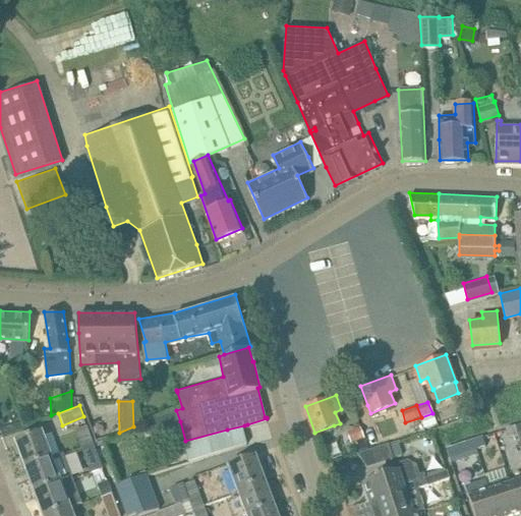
[(176,408),(143,421),(146,431),(180,421),(176,410),(176,408)]
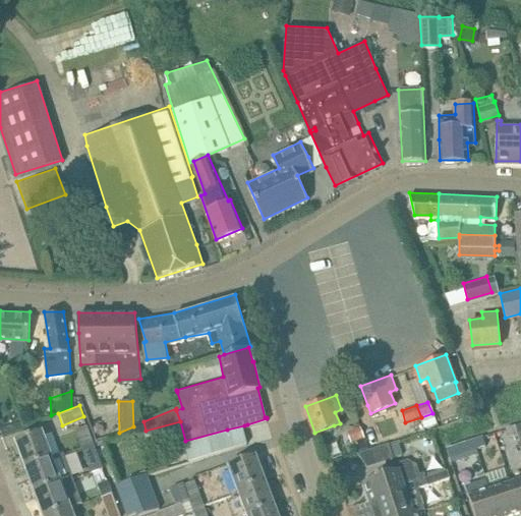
[(433,415),(420,419),(423,427),(437,424),(433,415)]
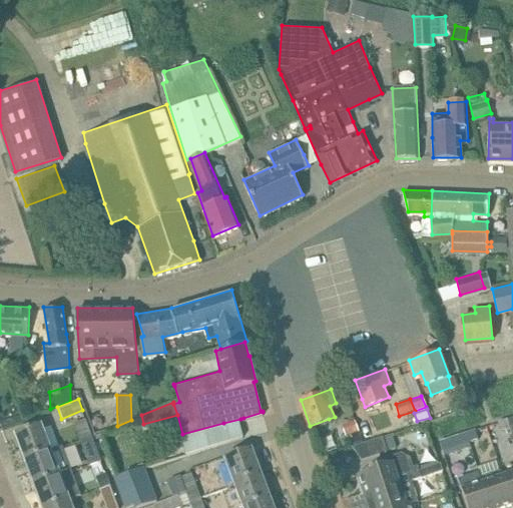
[(74,420),(80,436),(92,431),(85,416),(74,420)]
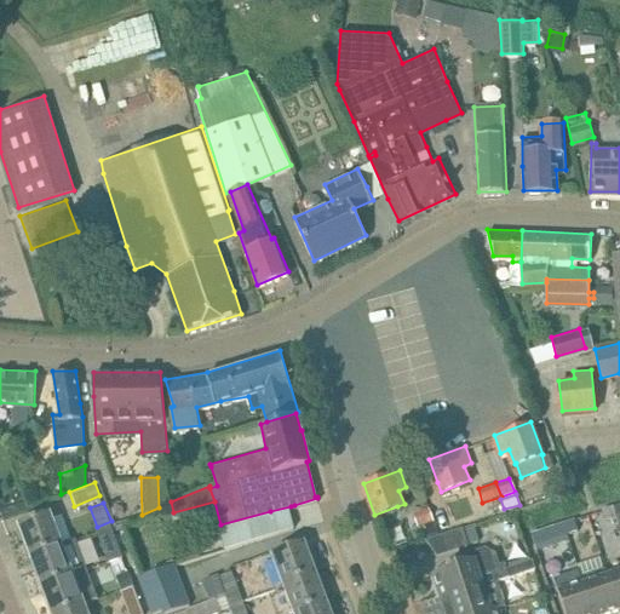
[(434,517),(429,503),(413,508),(418,522),(434,517)]
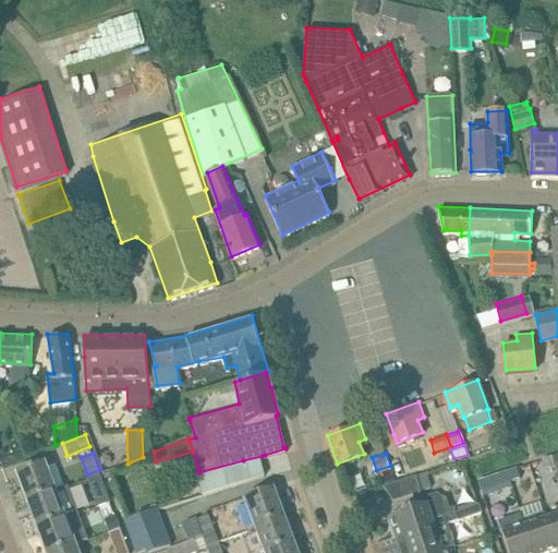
[(555,463),(552,453),(542,456),(545,466),(555,463)]
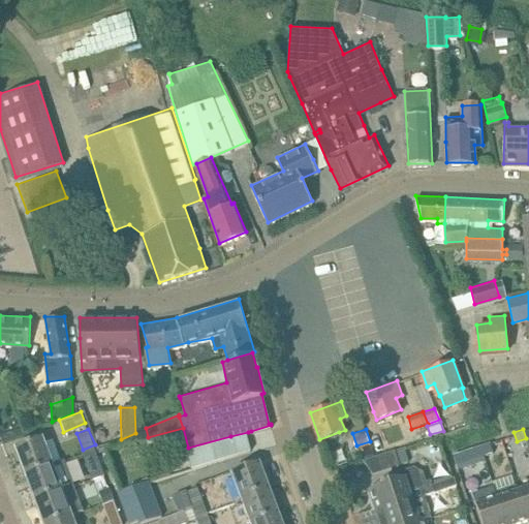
[(251,447),(248,432),(230,436),(188,448),(193,464),(251,447)]
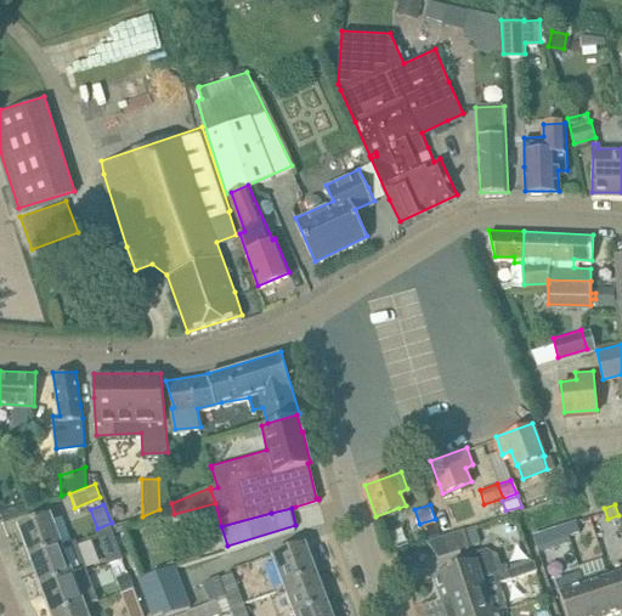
[(20,524),(30,554),(61,543),(50,513),(20,524)]
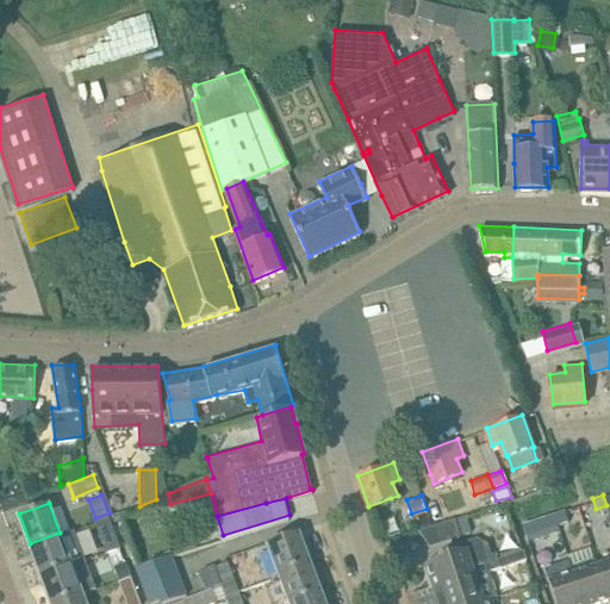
[(565,508),(554,511),(558,522),(568,518),(565,508)]
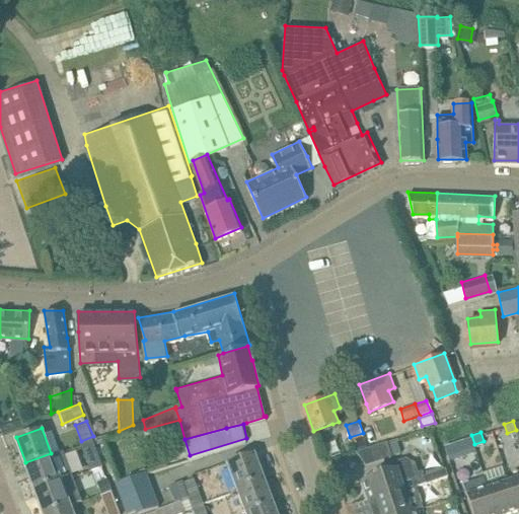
[(471,435),(462,438),(465,447),(474,444),(471,435)]
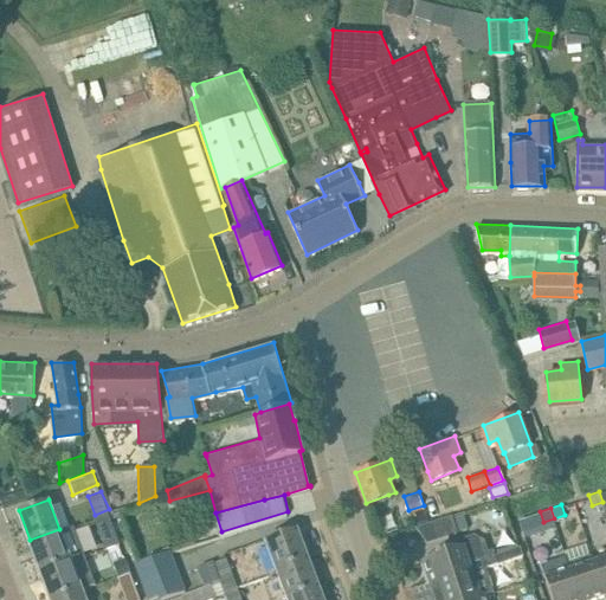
[(109,509),(95,515),(107,546),(121,540),(109,509)]
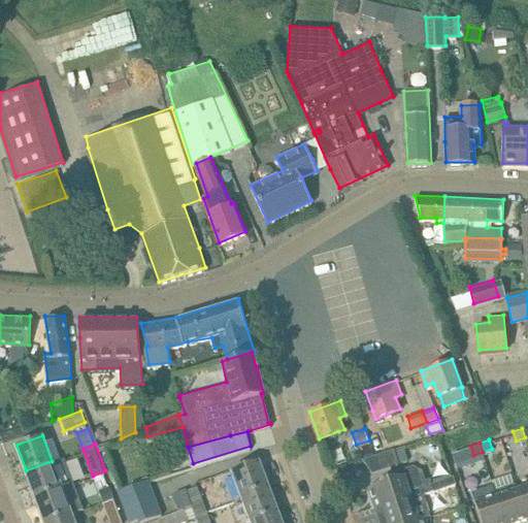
[(362,457),(373,471),(399,463),(394,446),(362,457)]
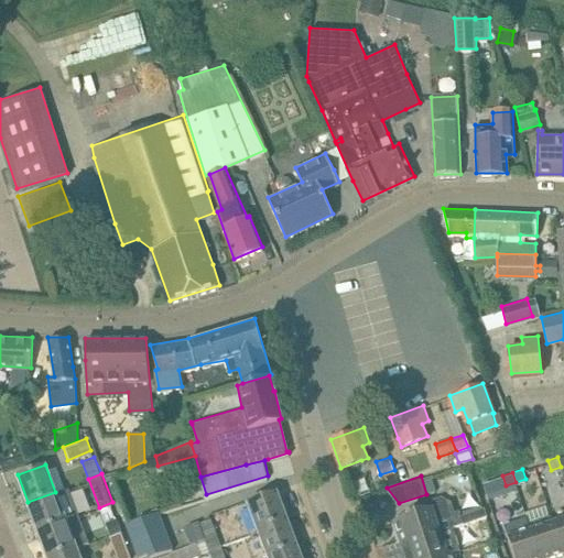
[(55,492),(28,502),(38,529),(65,518),(78,514),(68,487),(55,492)]
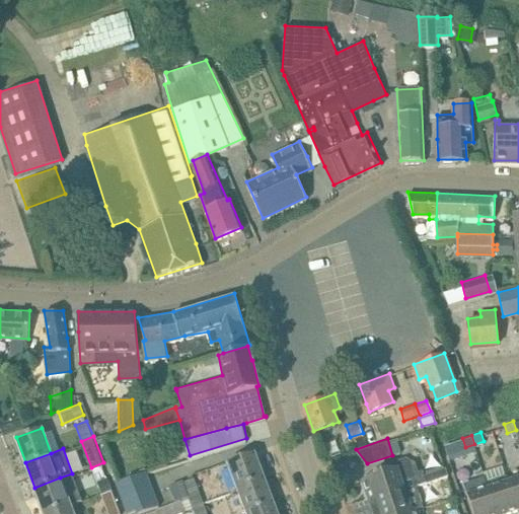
[(228,462),(237,488),(265,478),(254,452),(228,462)]
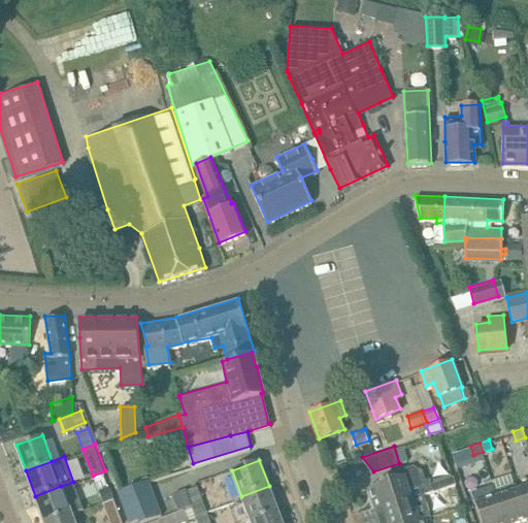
[(369,486),(376,509),(425,493),(434,490),(432,482),(431,482),(430,477),(425,478),(423,471),(413,466),(398,470),(400,477),(385,481),(385,479),(381,481),(382,482),(369,486)]
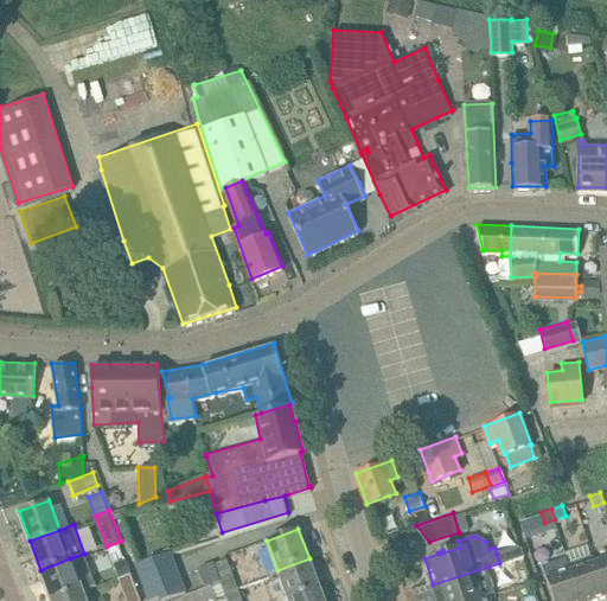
[(395,542),(389,544),(388,544),(391,552),(398,550),(395,542)]
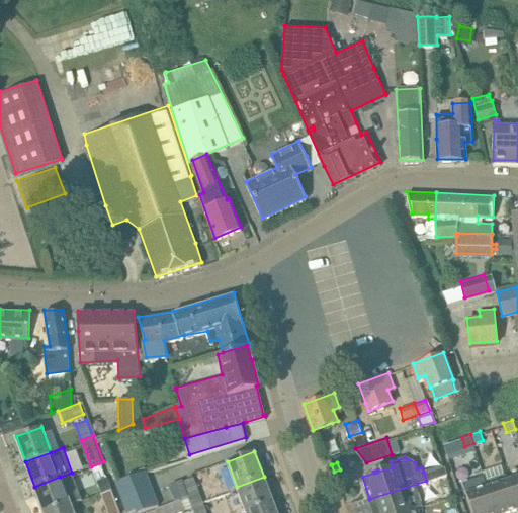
[(444,466),(424,473),(426,481),(436,479),(447,475),(444,466)]
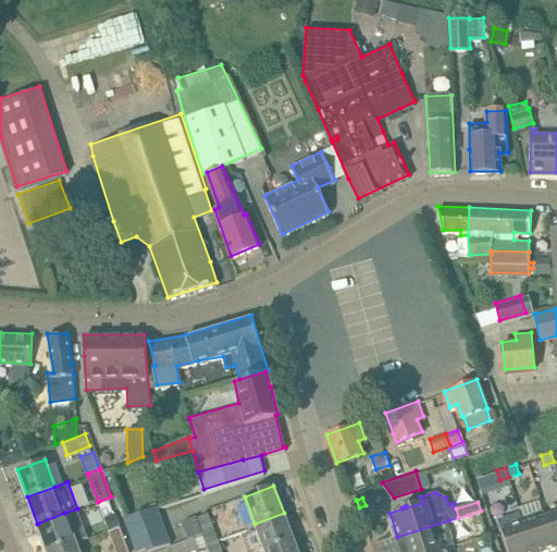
[(101,508),(108,528),(120,524),(113,504),(101,508)]
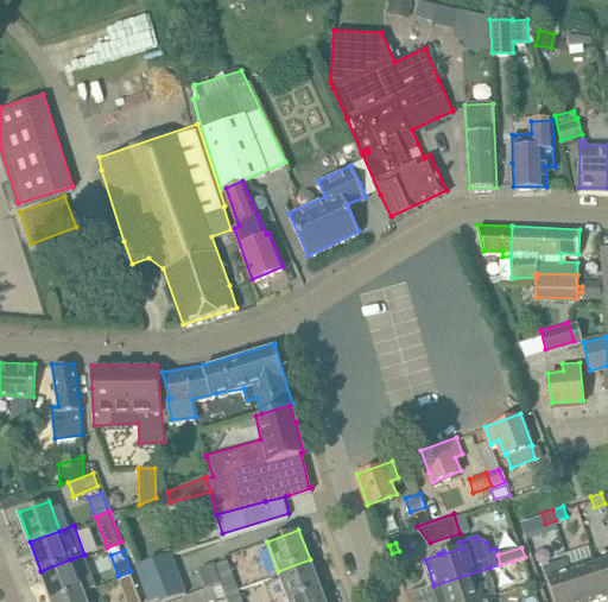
[(134,563),(149,601),(159,596),(160,601),(188,591),(172,550),(134,563)]
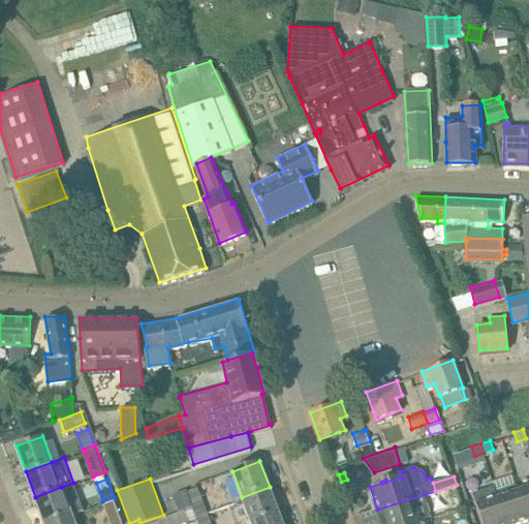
[(499,495),(498,495),(506,523),(507,523),(528,517),(519,488),(517,482),(496,488),(499,495)]
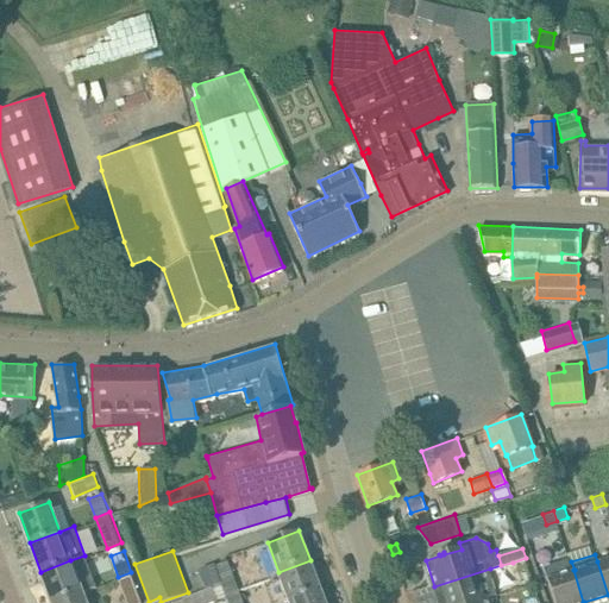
[(583,602),(573,570),(569,557),(544,565),(556,602),(583,602)]
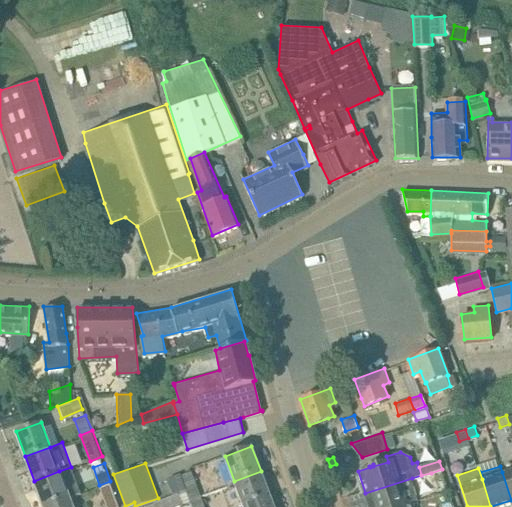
[(191,469),(181,473),(187,490),(190,497),(200,493),(191,469)]
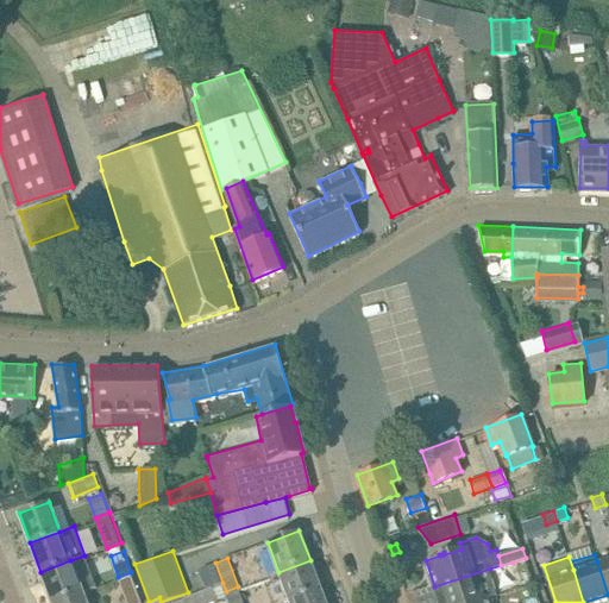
[(608,558),(597,561),(608,595),(608,558)]
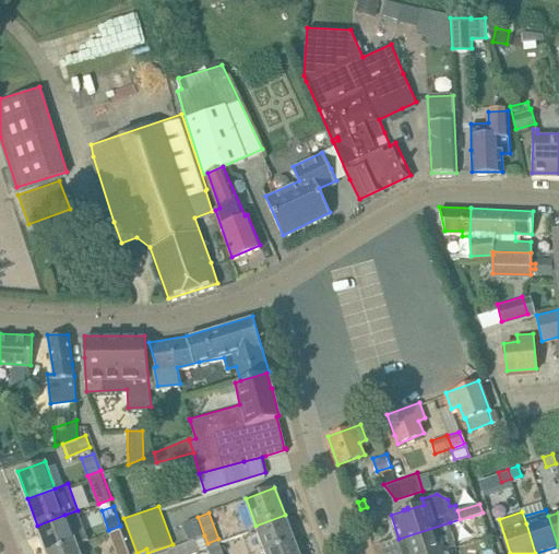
[(37,526),(47,552),(75,542),(64,515),(37,526)]
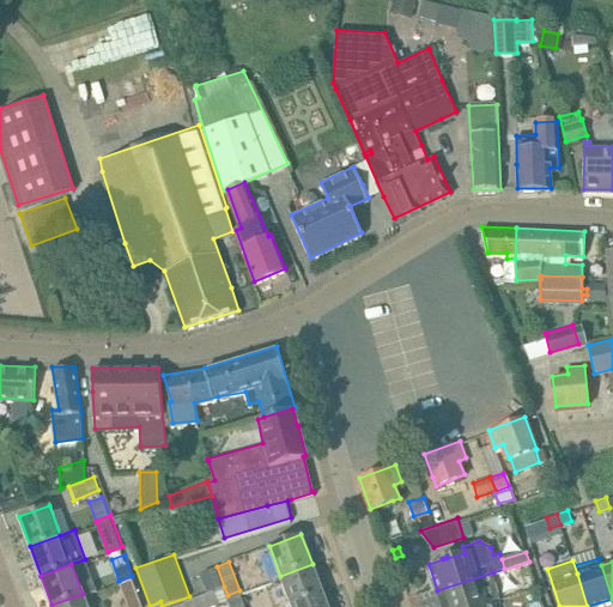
[(199,570),(207,593),(224,587),(217,566),(216,564),(199,570)]
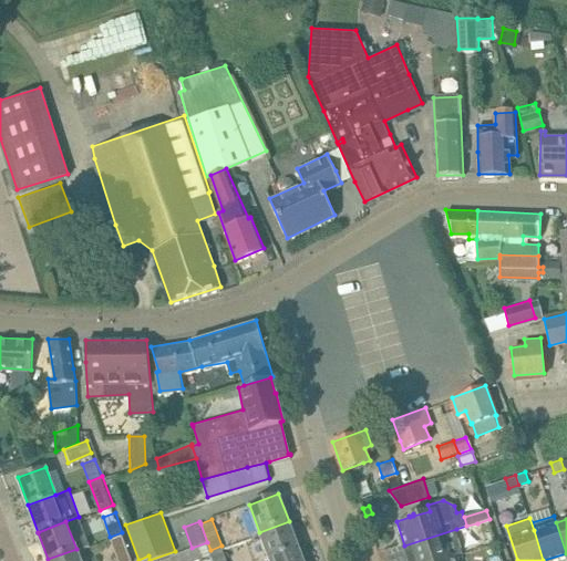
[(259,532),(269,559),(299,548),(289,521),(259,532)]
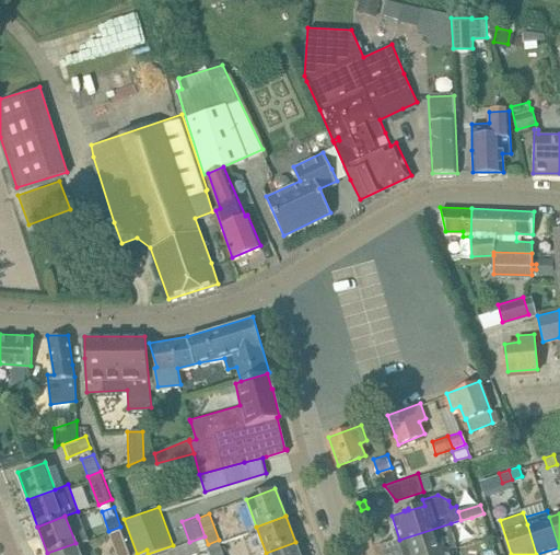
[(404,554),(427,554),(443,551),(442,550),(448,547),(456,544),(451,523),(399,540),(404,554)]
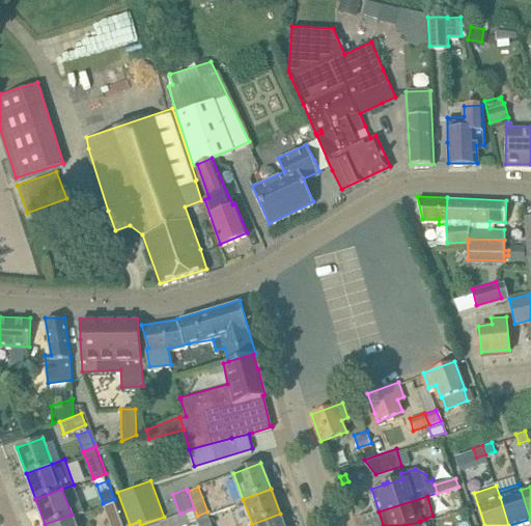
[(114,499),(103,503),(111,525),(120,525),(123,525),(114,499)]
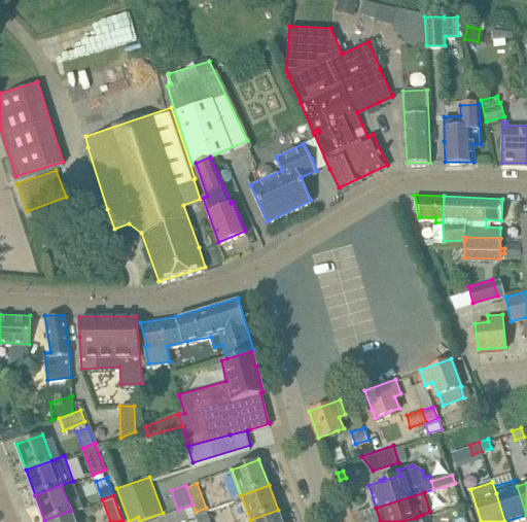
[(178,510),(160,517),(161,521),(178,521),(187,519),(188,521),(199,521),(196,512),(192,505),(178,510)]
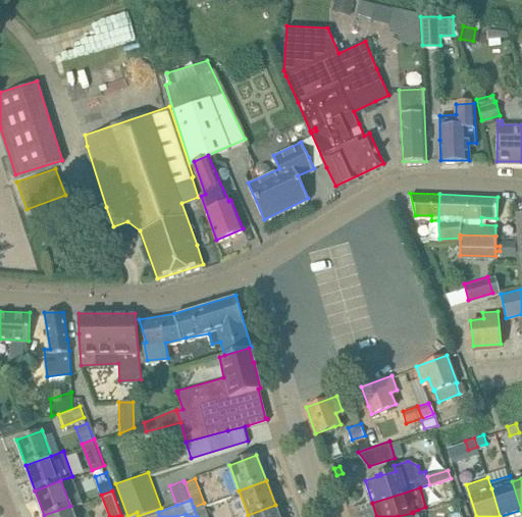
[(194,507),(197,516),(209,516),(204,503),(194,507)]
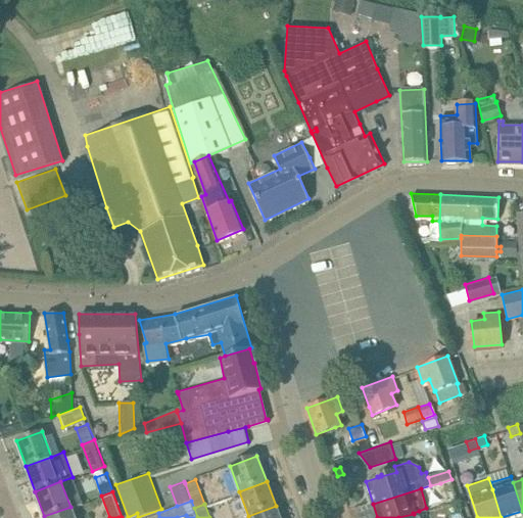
[(280,517),(276,506),(248,516),(248,517),(280,517)]
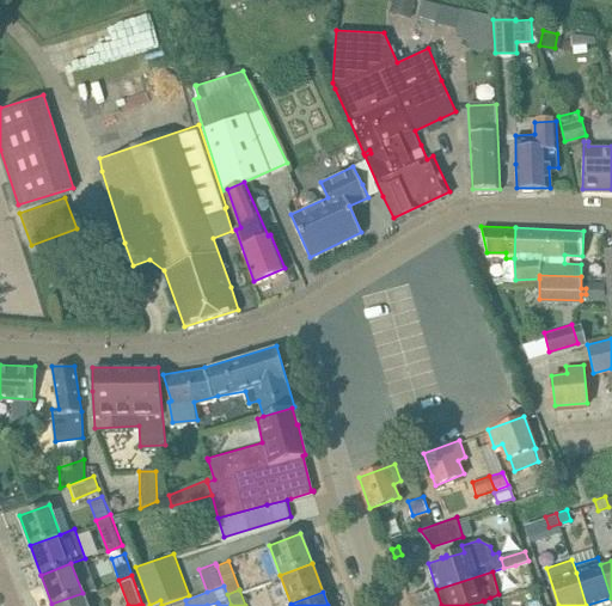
[(86,605),(83,593),(51,604),(53,605),(86,605)]
